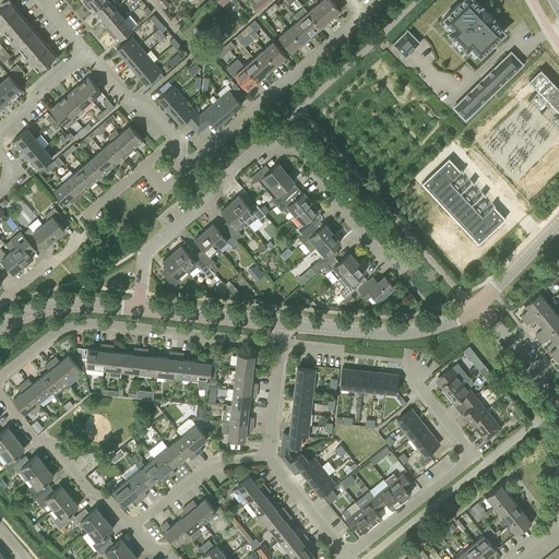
[(87,0),(85,2),(93,12),(107,0),(87,0)]
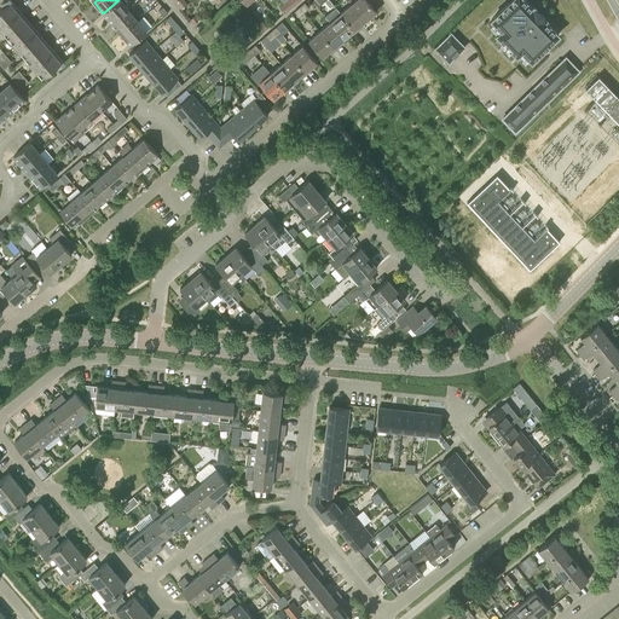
[(120,0),(119,0),(103,13),(111,24),(128,10),(120,0)]
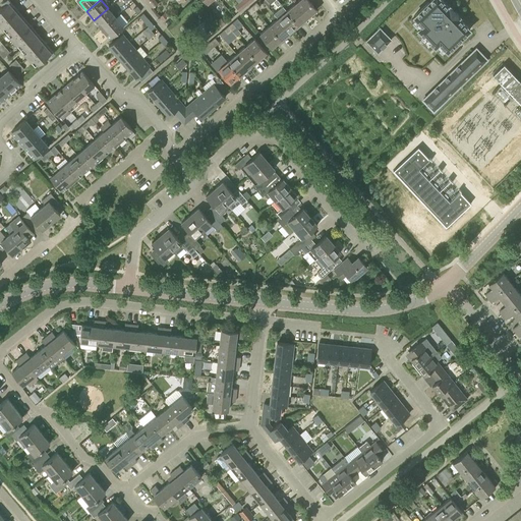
[(308,0),(298,0),(295,3),(307,16),(312,13),(313,15),(319,11),(308,0)]
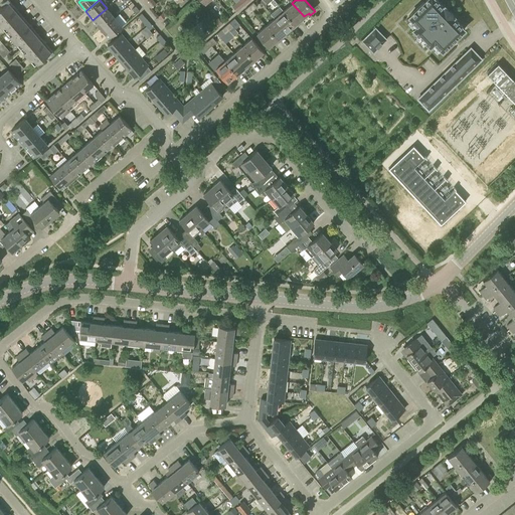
[(444,5),(443,6),(437,0),(424,0),(409,15),(408,15),(409,16),(417,24),(413,27),(412,28),(413,29),(413,28),(428,44),(430,45),(431,44),(434,41),(441,49),(442,50),(443,49),(464,29),(465,28),(464,27),(464,28),(453,16),(454,16),(455,15),(454,14),(454,15),(445,6),(445,5),(444,5)]
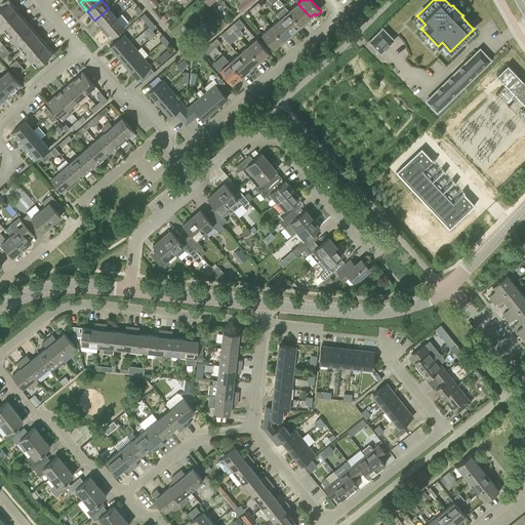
[(0,23),(15,10),(8,1),(0,8),(0,23)]
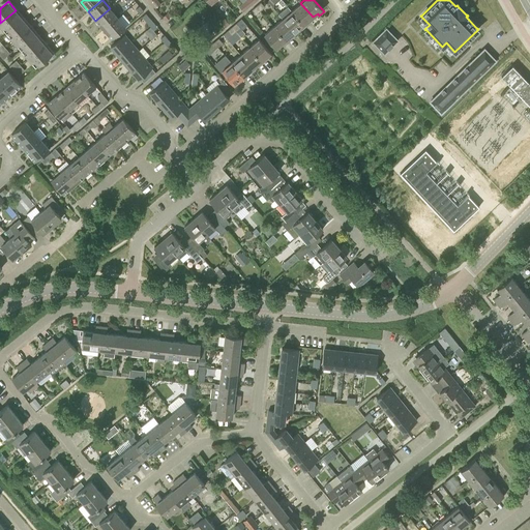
[(261,2),(256,6),(260,10),(265,6),(261,2)]
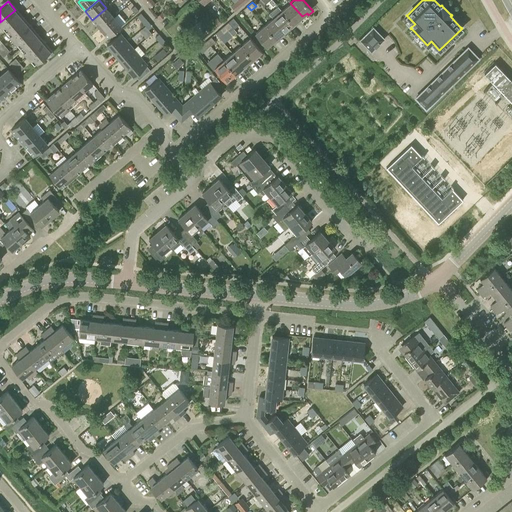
[(239,8),(234,3),(231,6),(235,11),(239,8)]
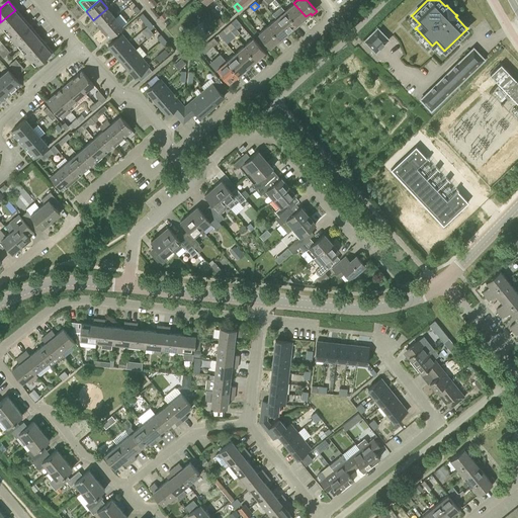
[(293,3),(285,10),(298,26),(303,23),(300,21),(306,16),(293,3)]
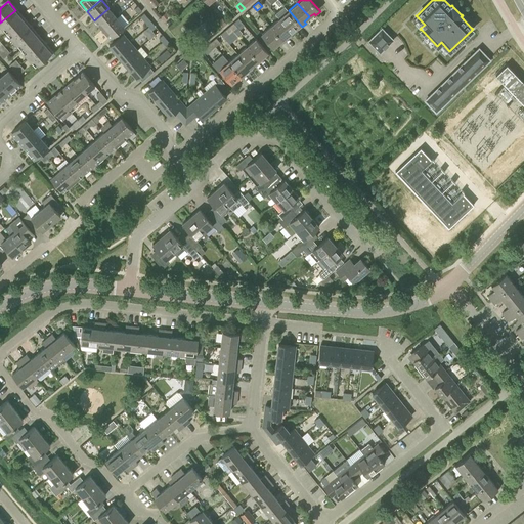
[(257,10),(253,6),(249,9),(253,14),(257,10)]
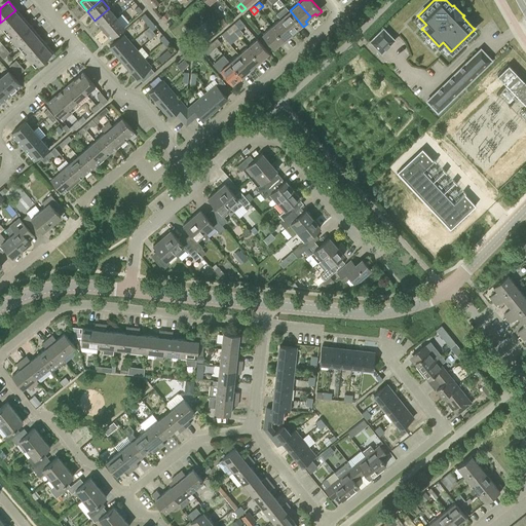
[(109,8),(95,21),(103,29),(117,17),(109,8)]
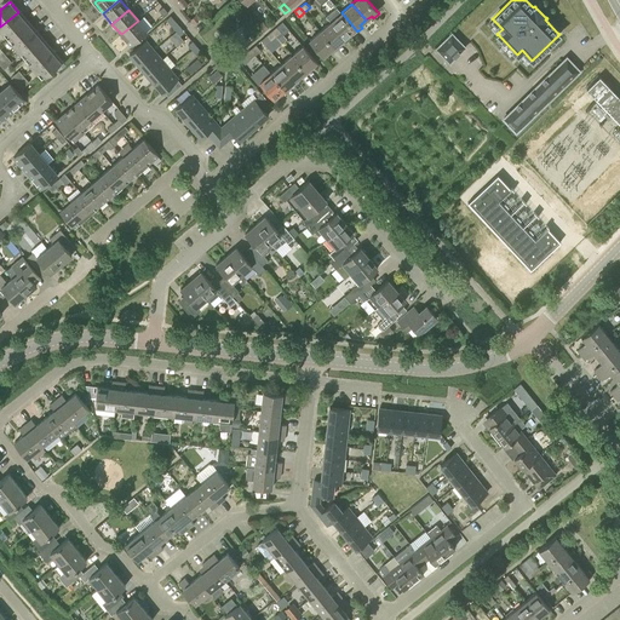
[(27,22),(18,12),(0,27),(0,29),(7,39),(27,22)]
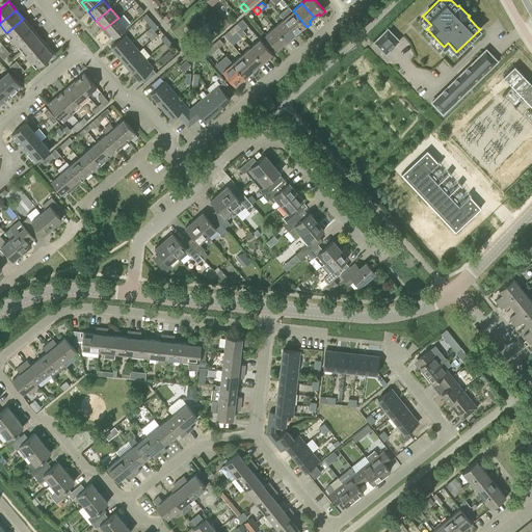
[(293,10),(284,19),(296,32),(301,28),(302,30),(307,27),(293,10)]
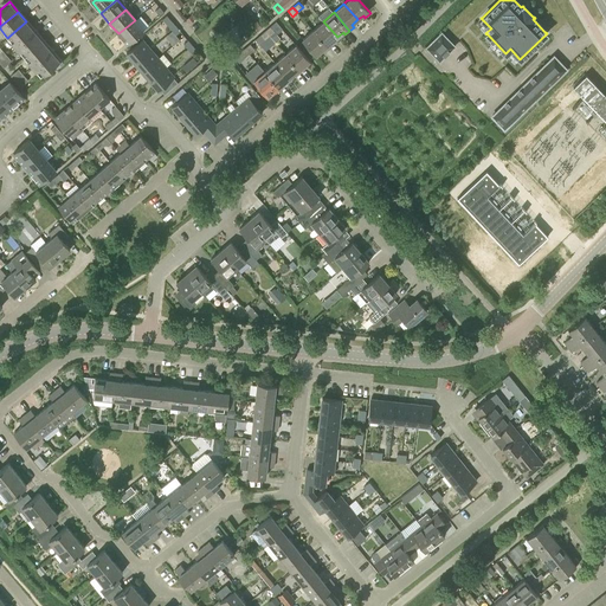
[(189,24),(195,18),(192,14),(186,19),(189,24)]
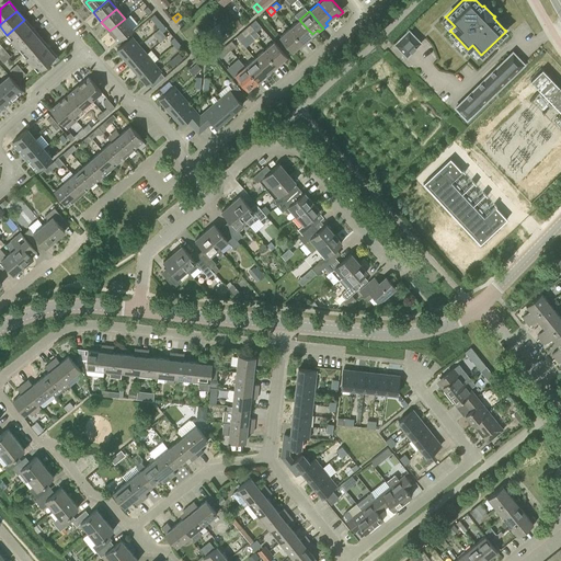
[(125,19),(110,31),(118,41),(133,29),(125,19)]
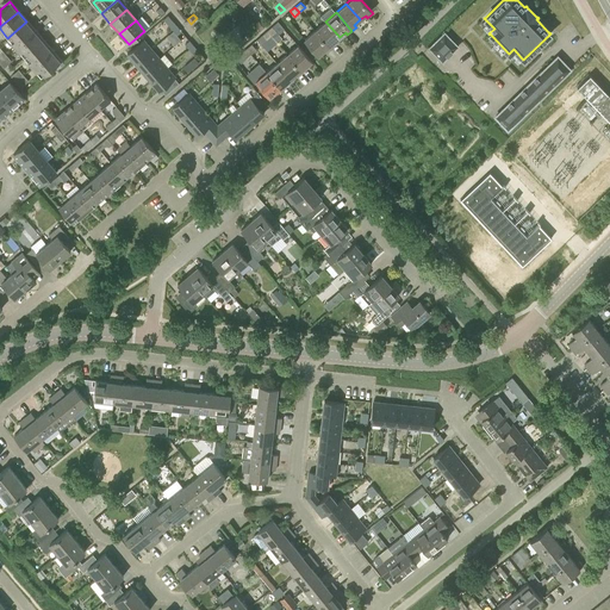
[(26,22),(7,38),(16,48),(35,31),(26,22)]
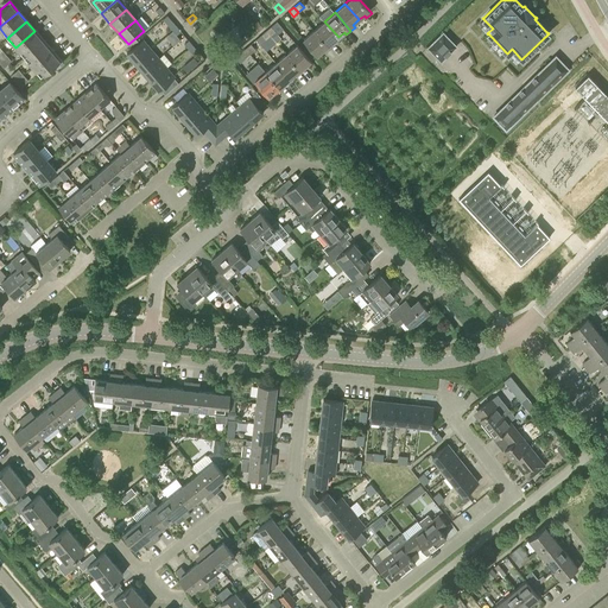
[(258,21),(253,25),(259,31),(264,27),(258,21)]
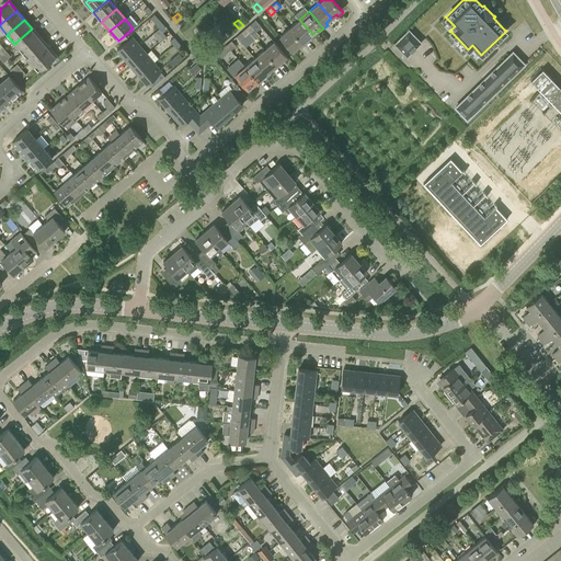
[(250,24),(245,29),(250,33),(254,30),(256,32),(262,27),(255,20),(250,24)]
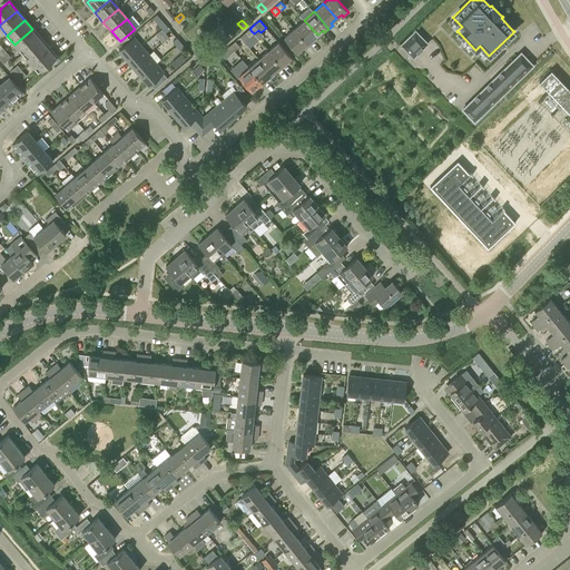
[(317,35),(304,20),(294,28),(310,46),(313,42),(311,40),(317,35)]
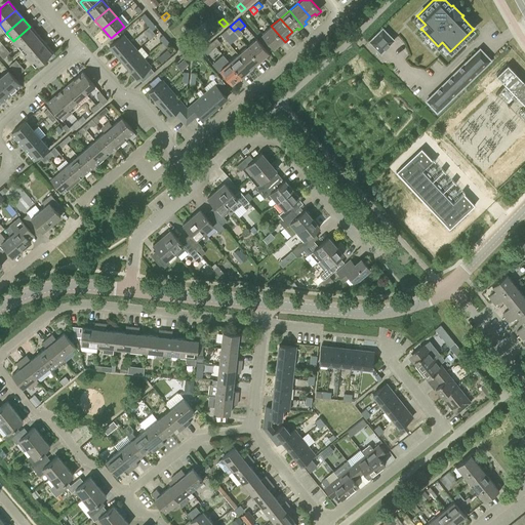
[(285,42),(271,26),(261,34),(274,48),(279,43),(281,45),(285,42)]
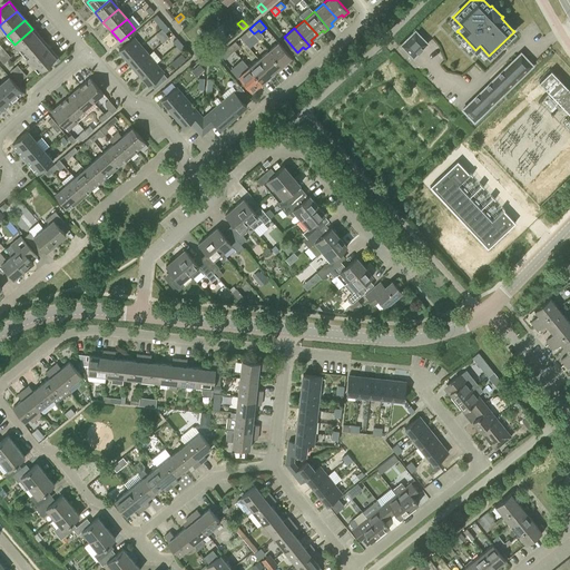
[(40,39),(32,29),(15,45),(22,53),(40,39)]
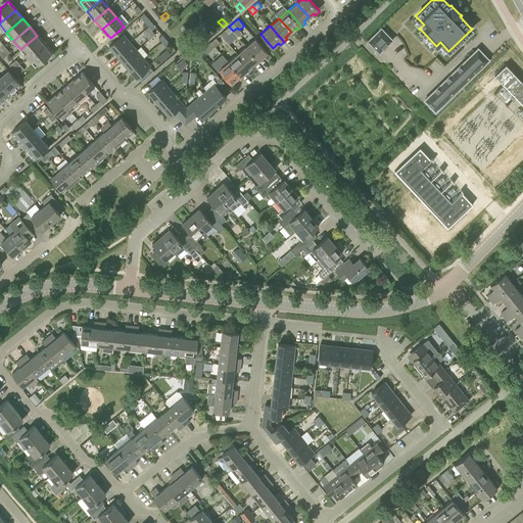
[(229,27),(225,30),(228,35),(233,31),(229,27)]
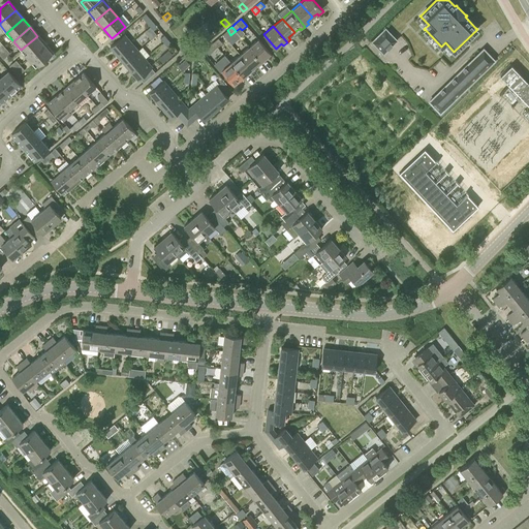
[(383,54),(397,40),(385,29),(373,41),(383,54)]
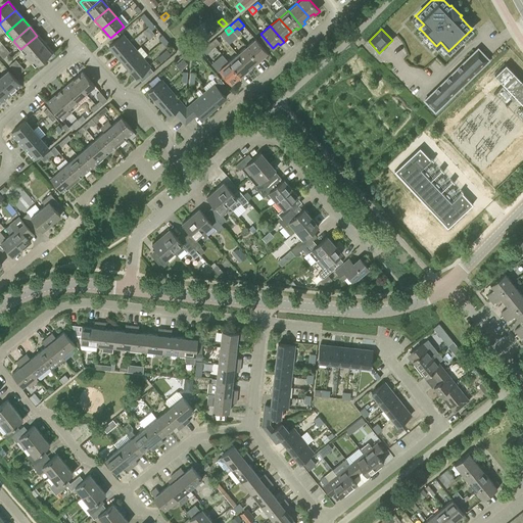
[(116,54),(130,42),(123,35),(109,46),(116,54)]
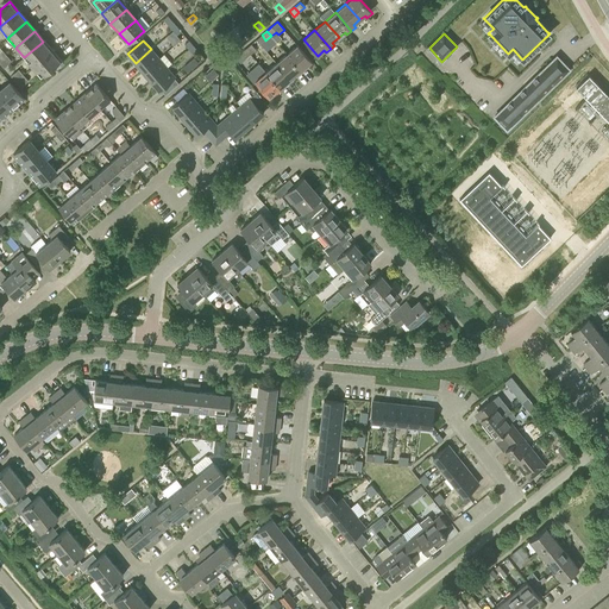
[(43,42),(24,57),(32,67),(51,51),(43,42)]
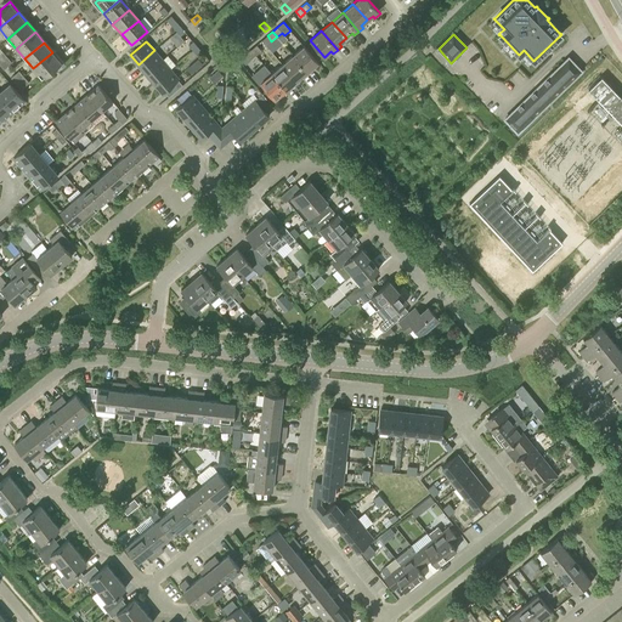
[(314,71),(311,68),(318,63),(304,46),(293,55),(309,74),(314,71)]
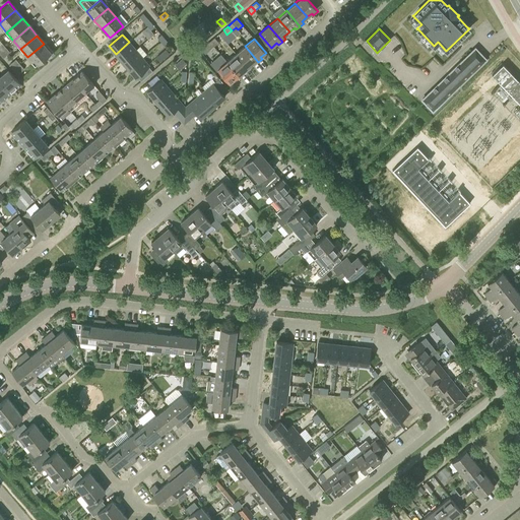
[(214,46),(210,41),(205,45),(201,49),(204,53),(214,46)]
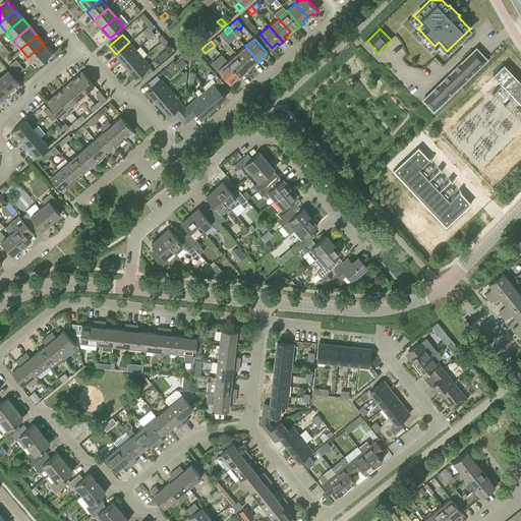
[(136,50),(129,42),(116,54),(122,62),(136,50)]
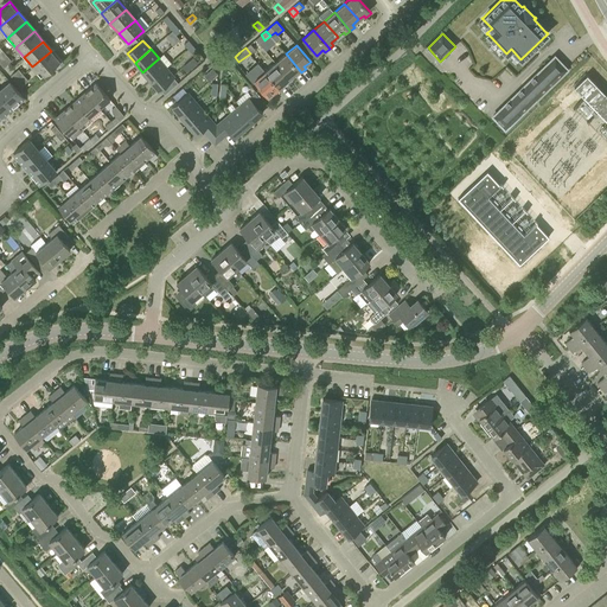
[(59,61),(51,51),(32,66),(40,77),(59,61)]
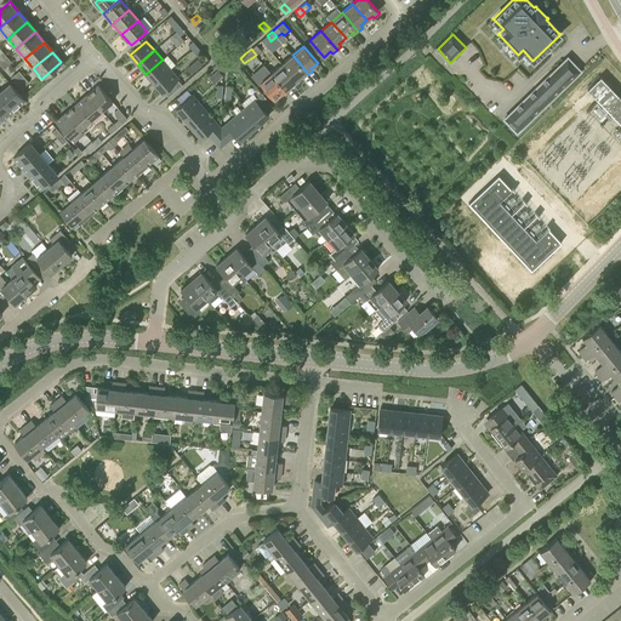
[(308,74),(292,55),(281,64),(296,80),(302,75),(305,78),(308,74)]
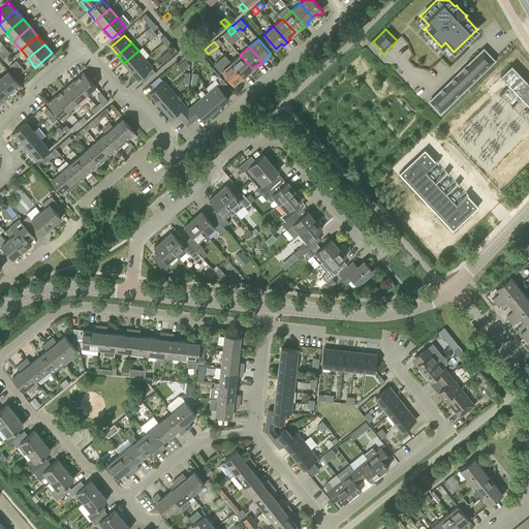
[(10,53),(5,49),(0,53),(0,55),(3,59),(10,53)]
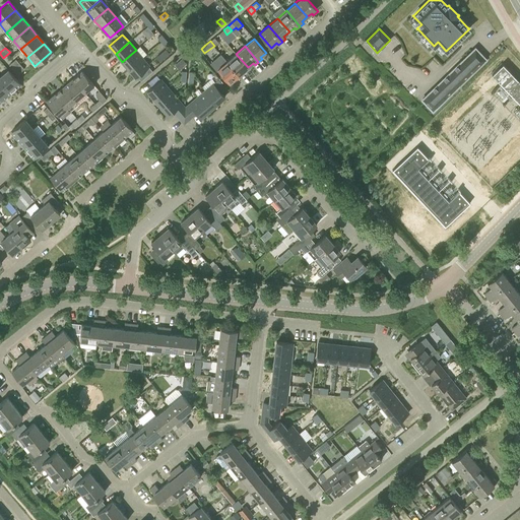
[(421,100),(433,110),(485,59),(475,48),(421,100)]
